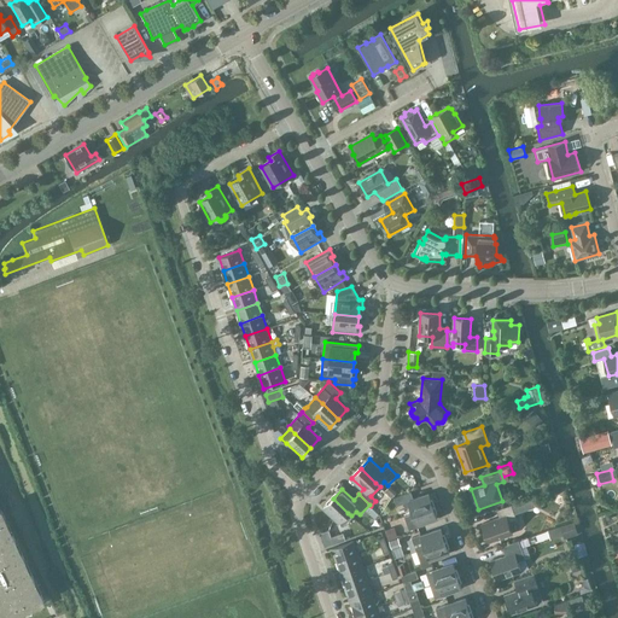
[(413,513),(433,506),(429,494),(414,499),(412,491),(395,497),(397,506),(404,503),(406,508),(410,506),(413,513)]
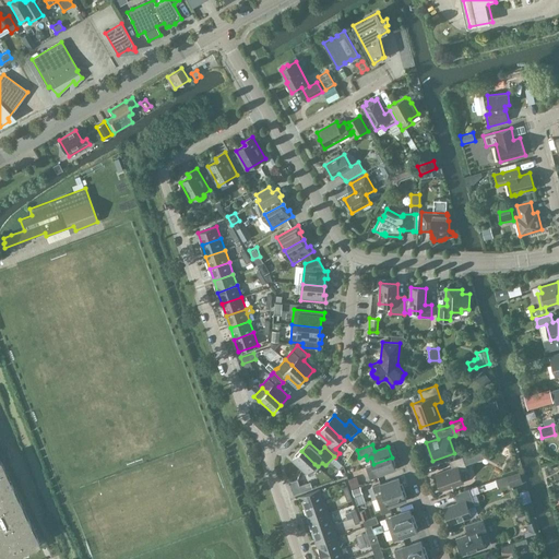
[(307,473),(314,464),(301,451),(293,459),(307,473)]
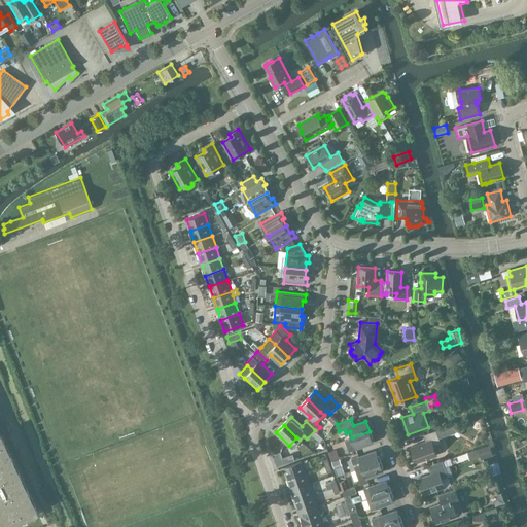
[(426,442),(412,447),(417,462),(436,455),(433,446),(441,443),(436,430),(423,434),(426,442)]
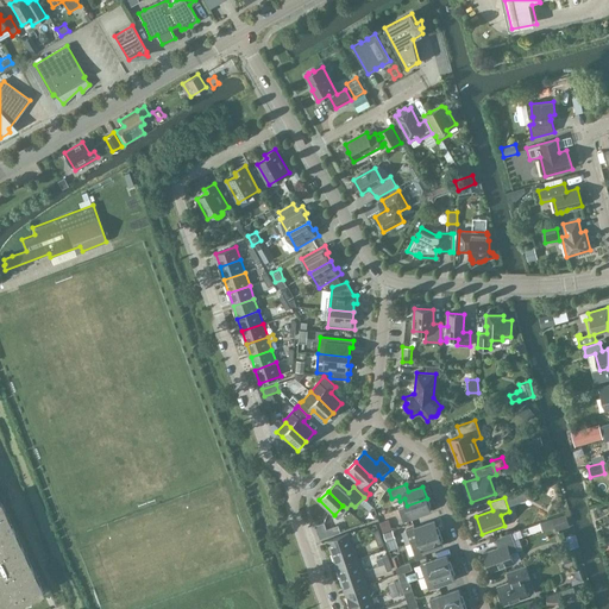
[(427,498),(407,506),(412,518),(431,510),(427,498)]
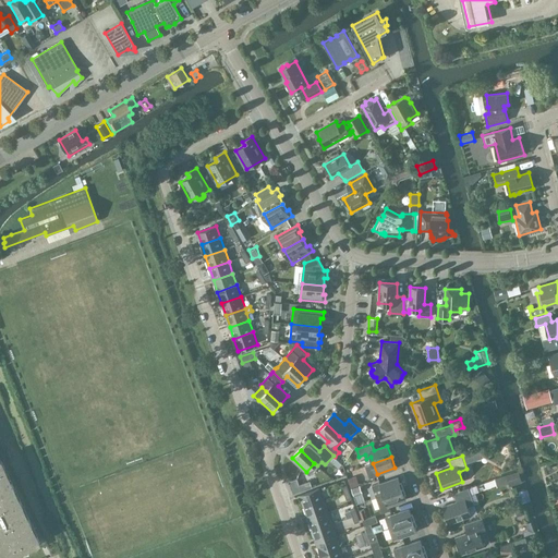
[(0,557),(39,541),(0,458),(0,557)]
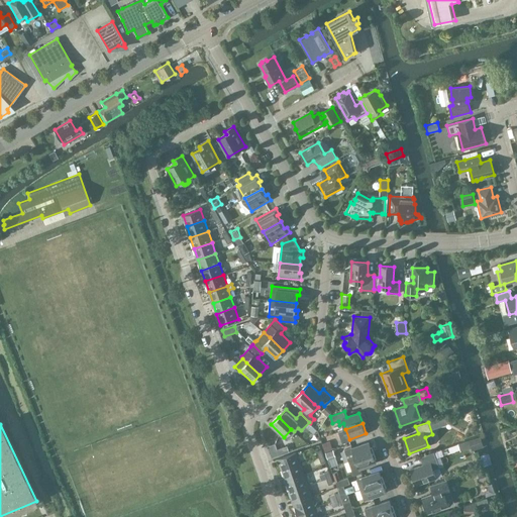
[(339,430),(342,441),(348,440),(345,428),(339,430)]
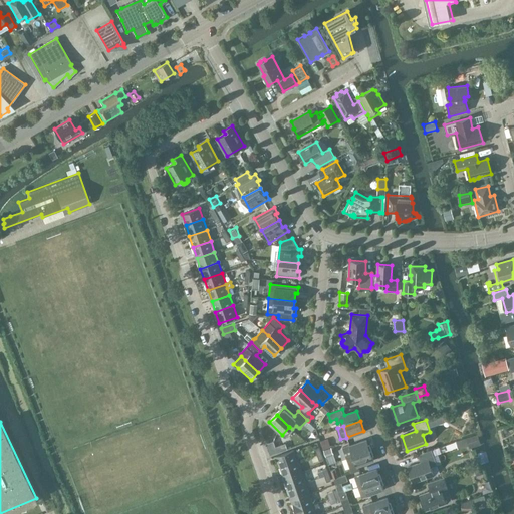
[(319,441),(325,456),(333,453),(327,437),(319,441)]
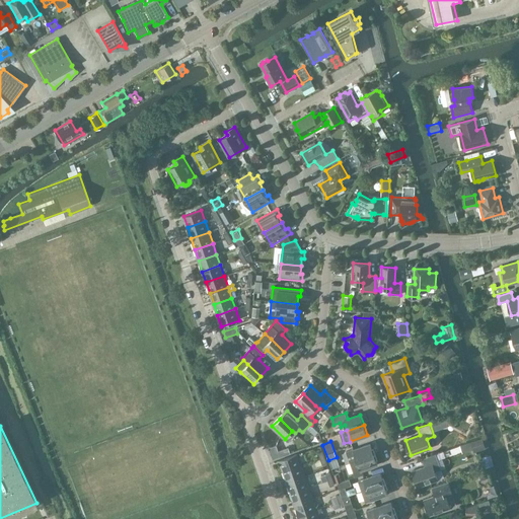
[(357,460),(374,454),(370,444),(354,449),(347,451),(351,462),(357,460)]
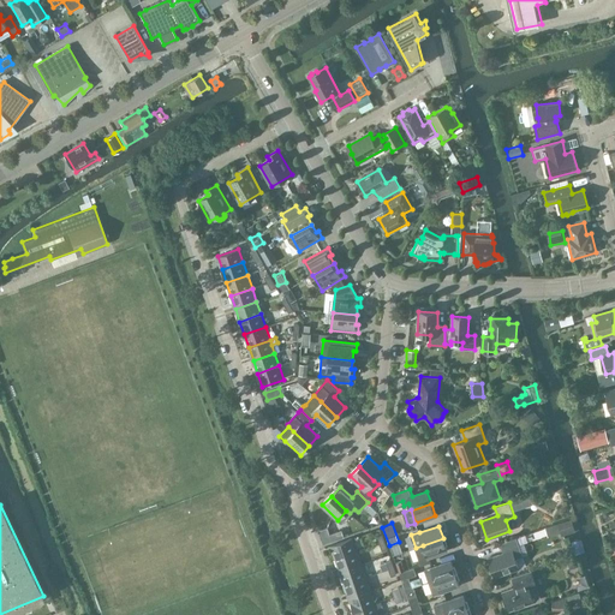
[(327,527),(318,531),(323,544),(329,542),(327,535),(329,535),(327,527)]
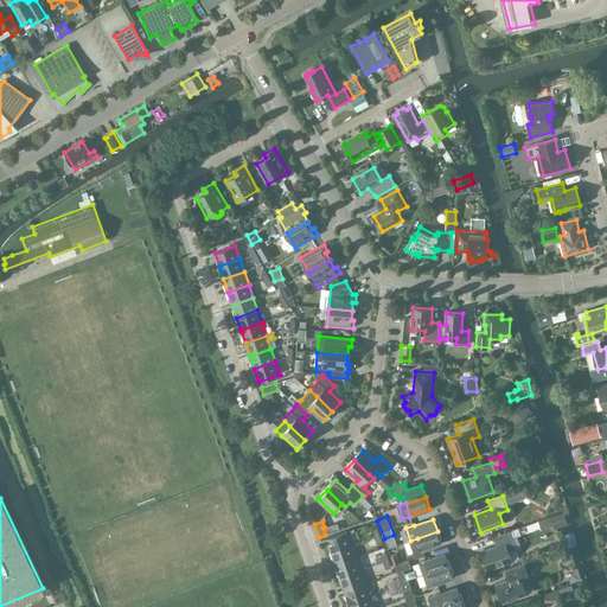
[(325,535),(339,530),(337,523),(325,528),(323,528),(325,535)]
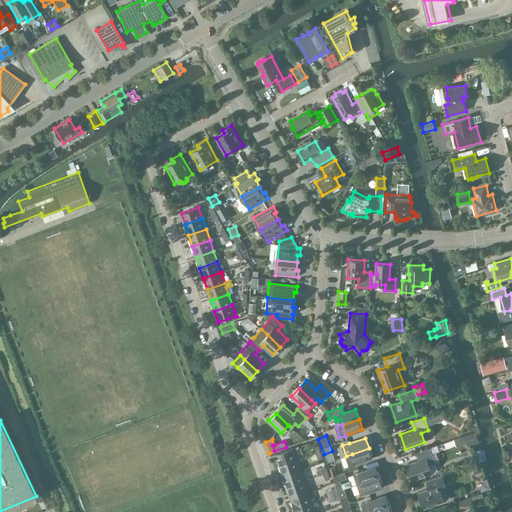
[(279,465),(297,459),(293,448),(275,454),(279,465)]
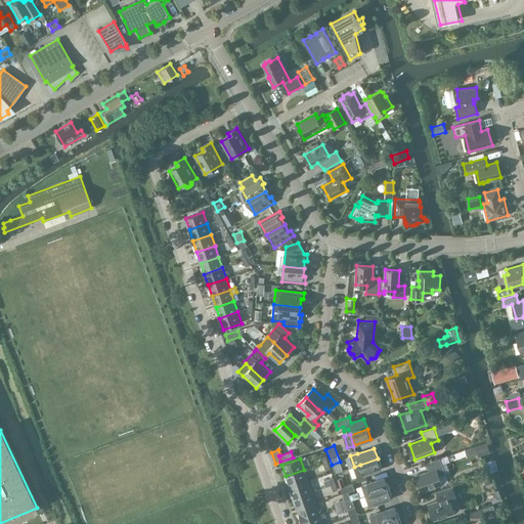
[(360,465),(354,467),(359,481),(366,479),(365,475),(381,469),(378,459),(360,465)]
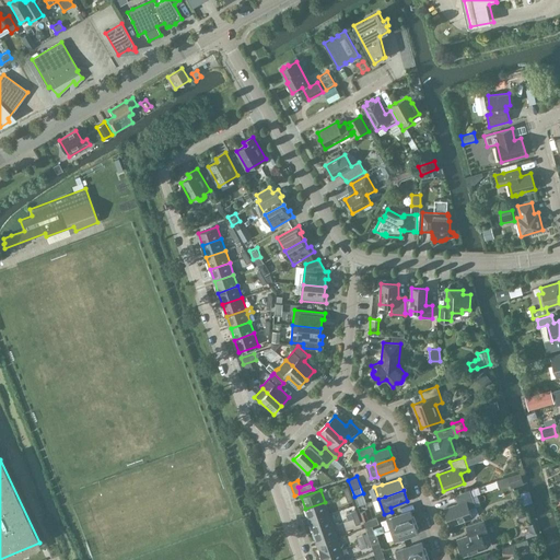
[(451,525),(473,517),(469,509),(476,506),(470,490),(455,494),(458,504),(445,509),(451,525)]
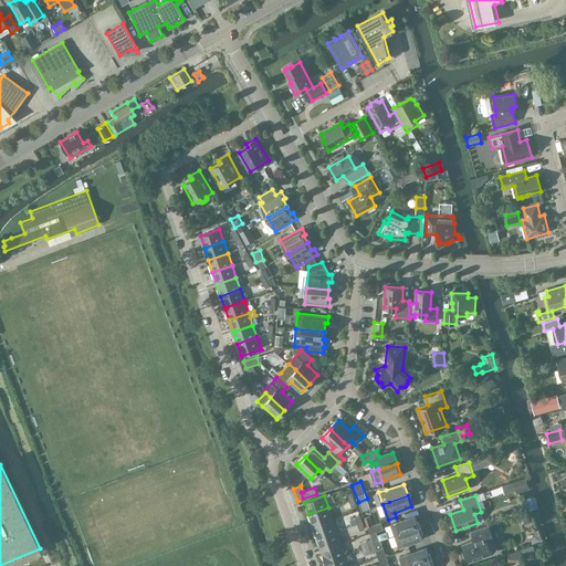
[(313,526),(333,520),(328,507),(308,514),(313,526)]
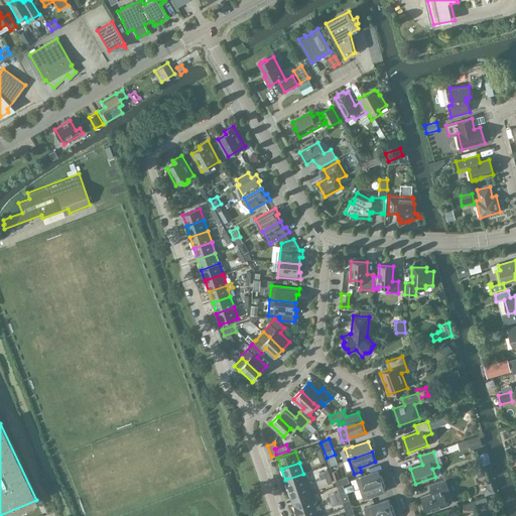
[(359,489),(382,481),(378,471),(356,479),(359,489)]
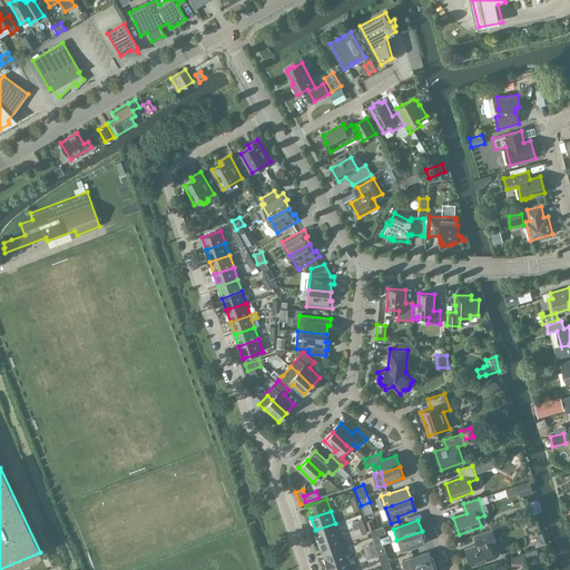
[(320,542),(340,536),(335,523),(315,530),(320,542)]
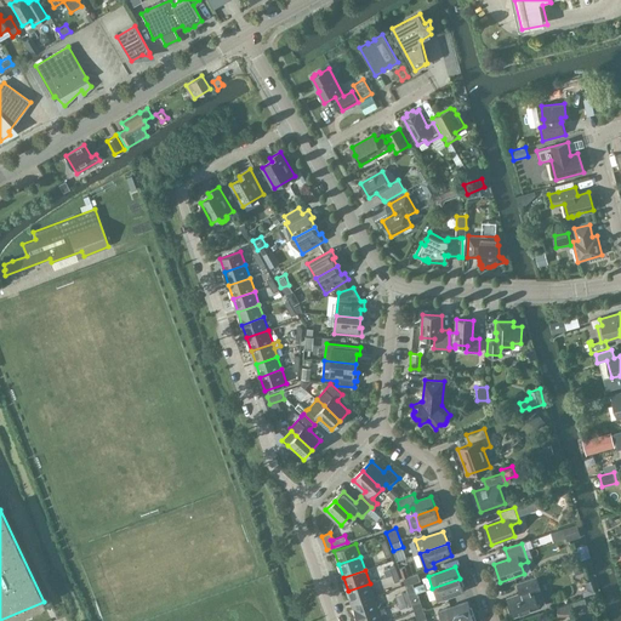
[(370,580),(372,588),(394,582),(392,574),(370,580)]
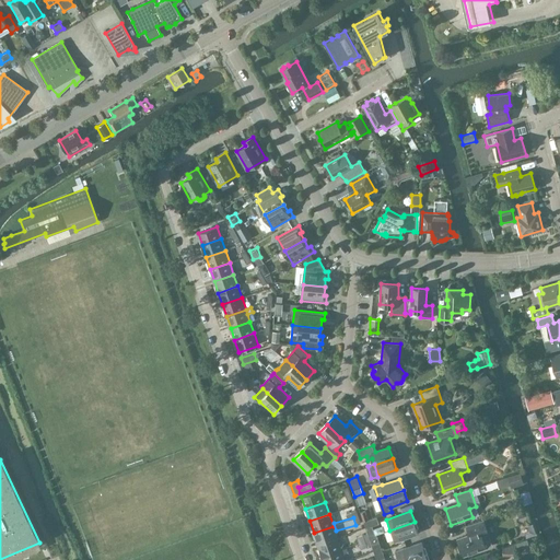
[(376,517),(363,522),(365,528),(378,524),(376,517)]
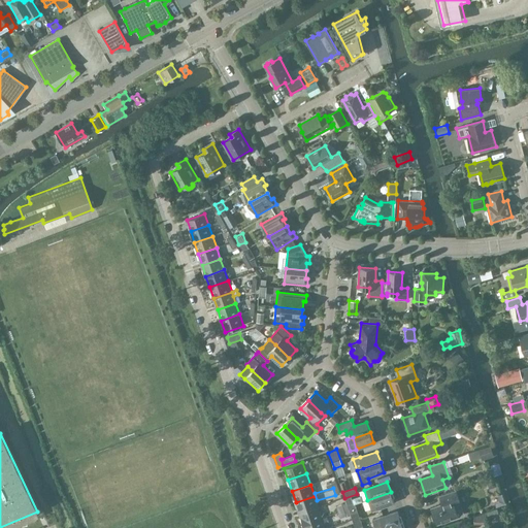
[(442,504),(431,507),(437,524),(464,515),(456,491),(440,496),(442,504)]
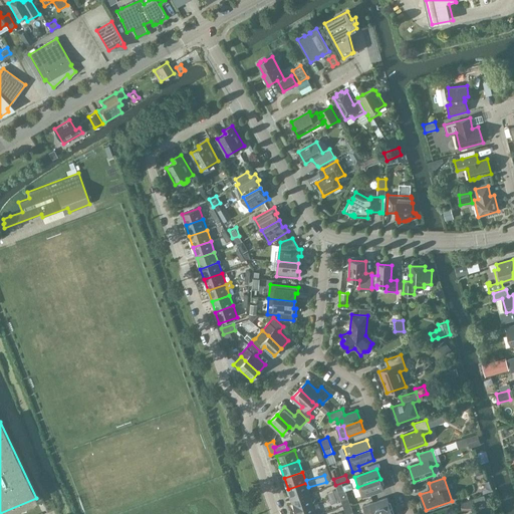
[(380,479),(357,487),(361,497),(384,489),(380,479)]
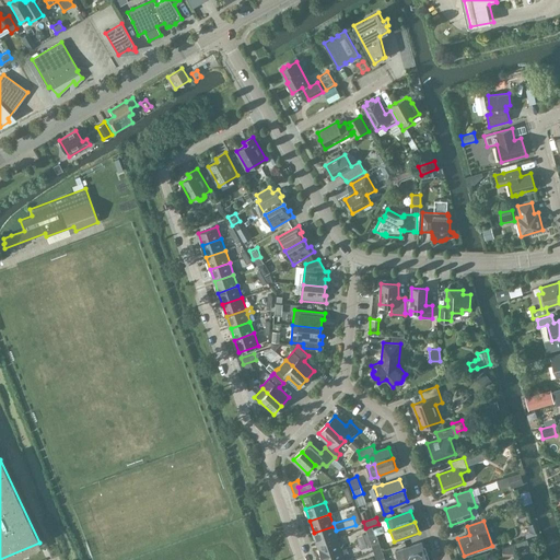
[(317,545),(337,537),(334,526),(314,533),(317,545)]
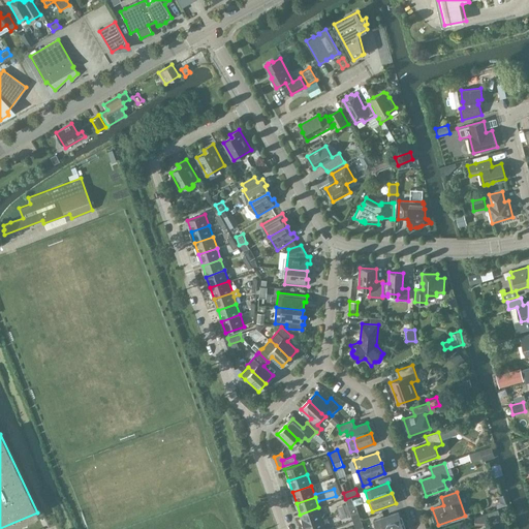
[(304,525),(322,519),(318,507),(300,515),(304,525)]
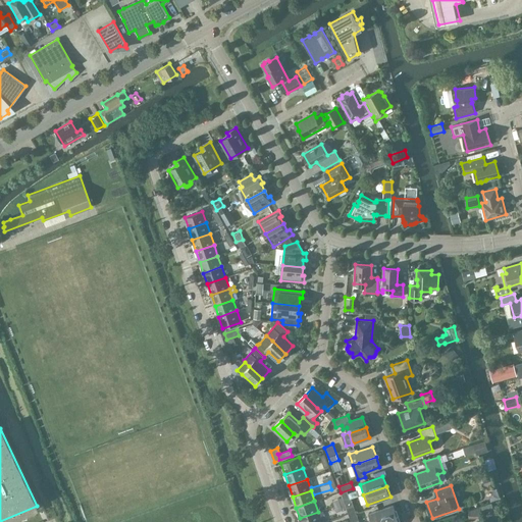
[(378,521),(380,521),(397,516),(394,506),(368,514),(370,521),(378,521)]
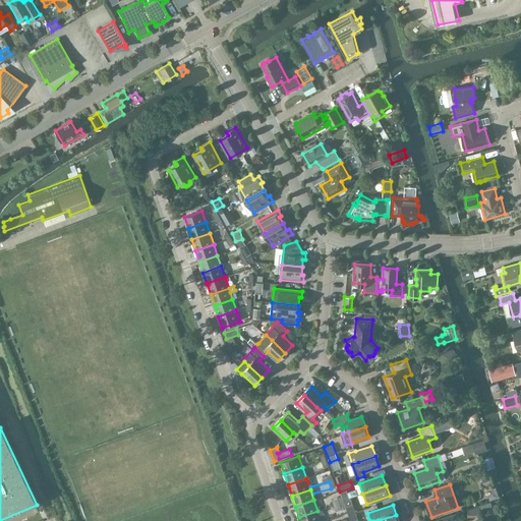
[(300,520),(321,520),(317,511),(299,517),(300,520)]
